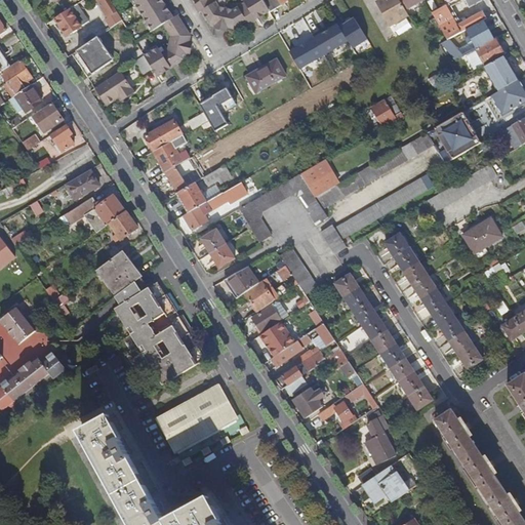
[(172,18),(161,0),(133,0),(153,31),(164,24),(172,36),(169,52),(163,55),(159,49),(146,57),(153,69),(158,77),(185,61),(187,53),(190,53),(192,43),(189,42),(190,36),(177,15),(172,18)]
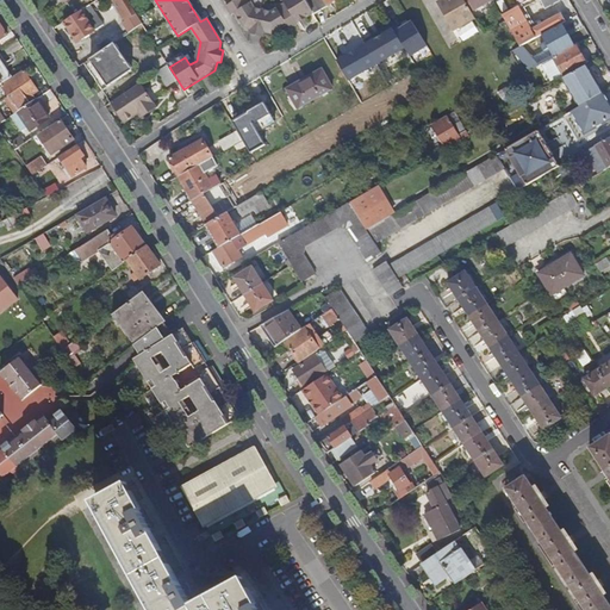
[(313,13),(305,0),(282,0),(285,4),(271,12),(254,8),(248,0),(234,0),(225,6),(231,16),(235,13),(244,27),(251,29),(265,32),(272,33),(286,25),(288,29),(313,13)]
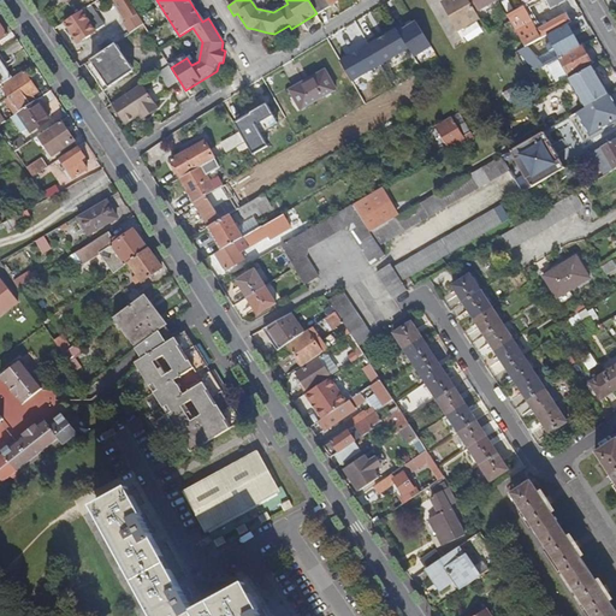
[(327,7),(323,0),(309,0),(318,13),(327,7)]
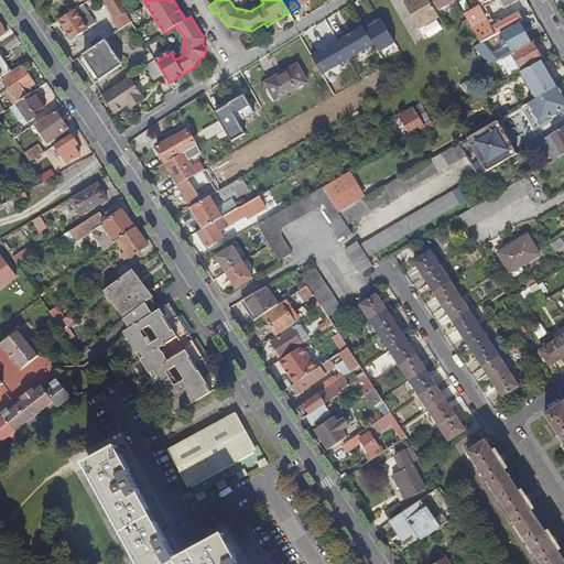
[(435,12),(429,0),(409,0),(403,3),(419,30),(438,18),(435,12)]
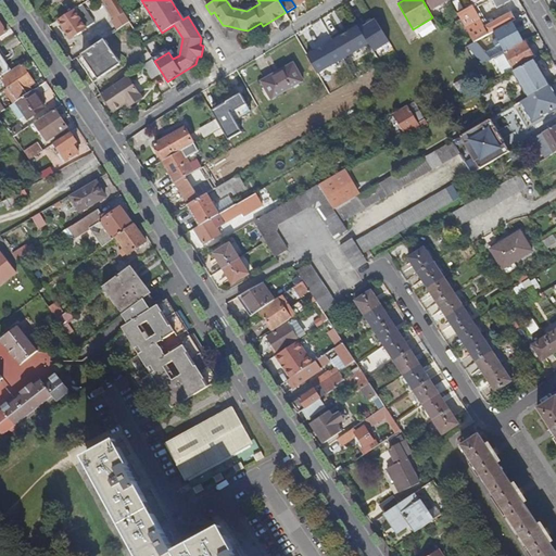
[(422,0),(429,12),(449,0),(422,0)]
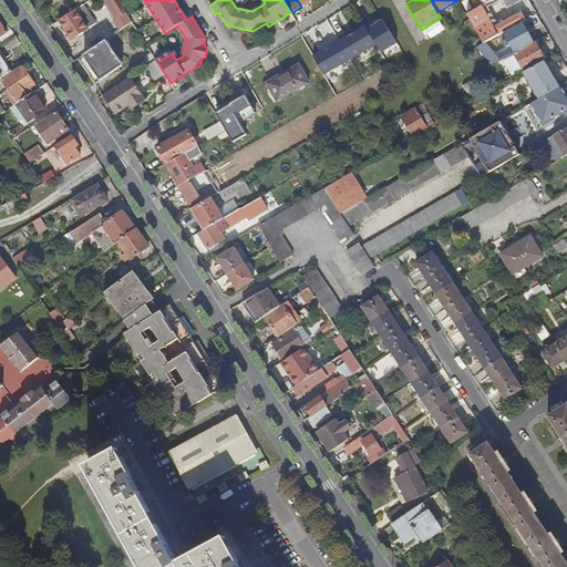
[(468,0),(475,10),(482,6),(485,4),(482,0),(468,0)]
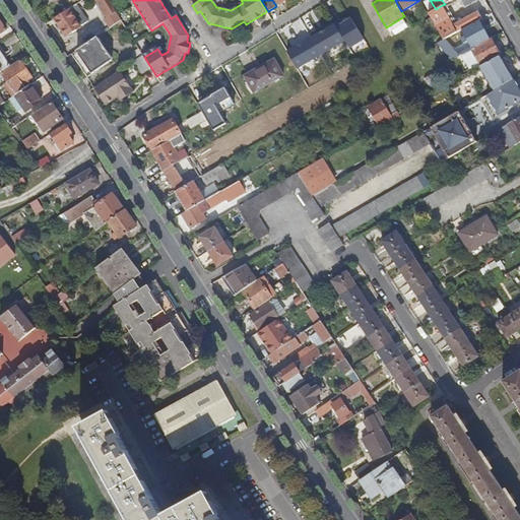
[(86,23),(74,5),(66,11),(67,13),(64,16),(64,15),(56,20),(61,27),(64,33),(67,37),(86,23)]
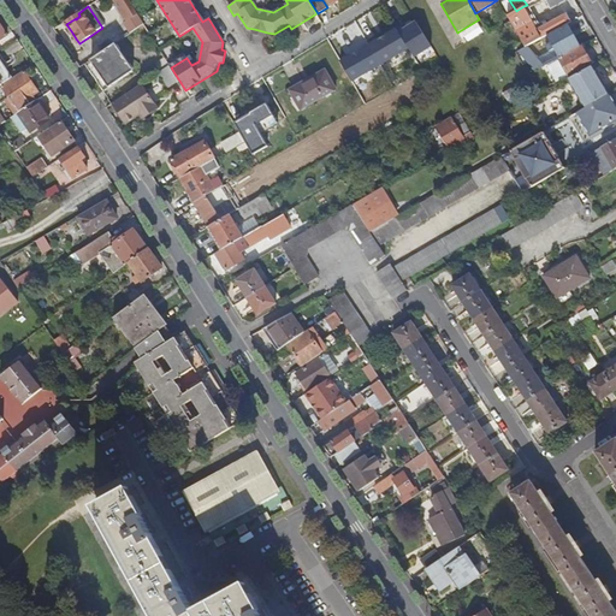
[(516,11),(507,16),(525,47),(527,47),(548,35),(567,24),(570,23),(566,13),(537,29),(531,19),(523,6),(516,11)]
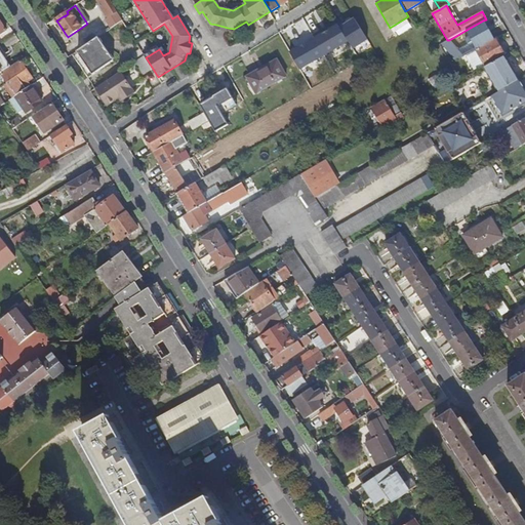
[(291,49),(301,70),(353,44),(354,48),(370,40),(357,15),(291,49)]
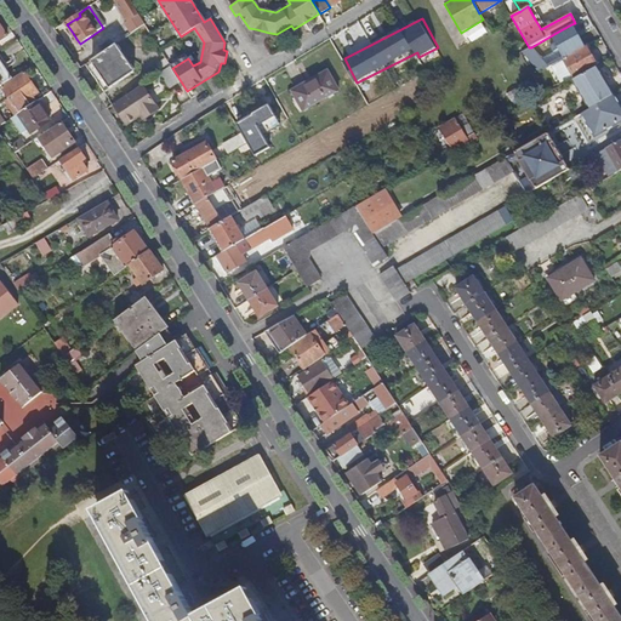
[(571,24),(552,35),(557,43),(552,45),(556,51),(559,49),(563,53),(556,57),(558,62),(563,58),(565,58),(584,47),(571,24)]
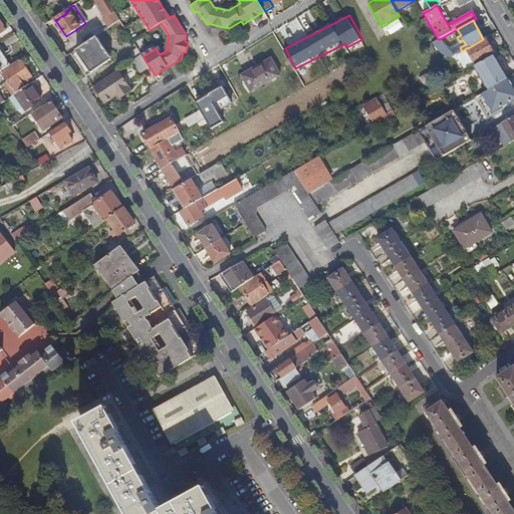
[(455,55),(461,52),(448,36),(440,39),(455,55)]
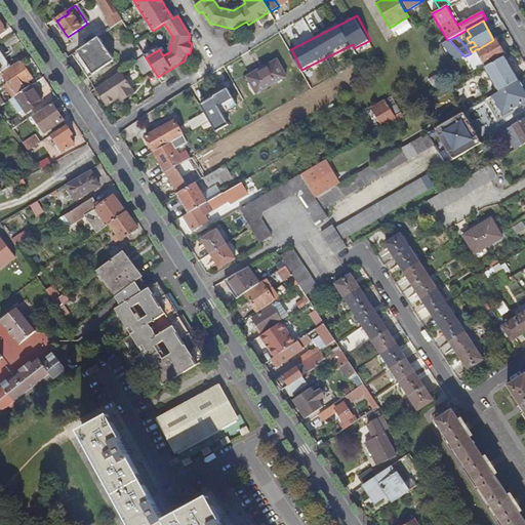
[(93,75),(114,62),(110,55),(111,54),(103,44),(98,38),(78,51),(82,57),(81,58),(89,70),(89,69),(93,75)]
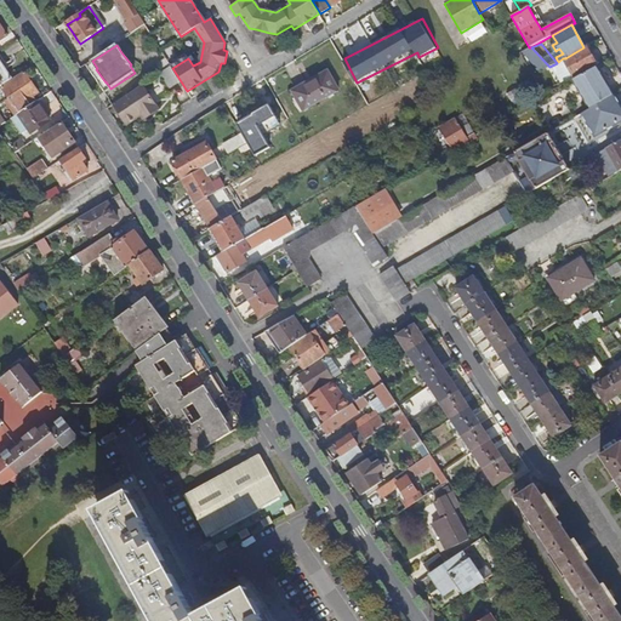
[(565,58),(563,58),(573,77),(598,63),(593,53),(591,55),(586,46),(584,47),(565,58)]
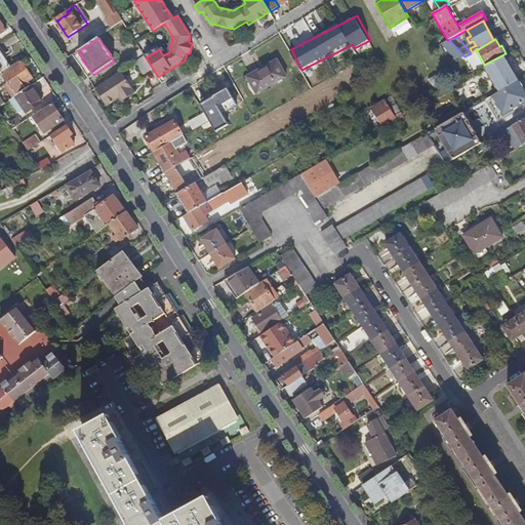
[(449,40),(447,40),(441,44),(455,58),(458,55),(461,57),(465,56),(449,40)]
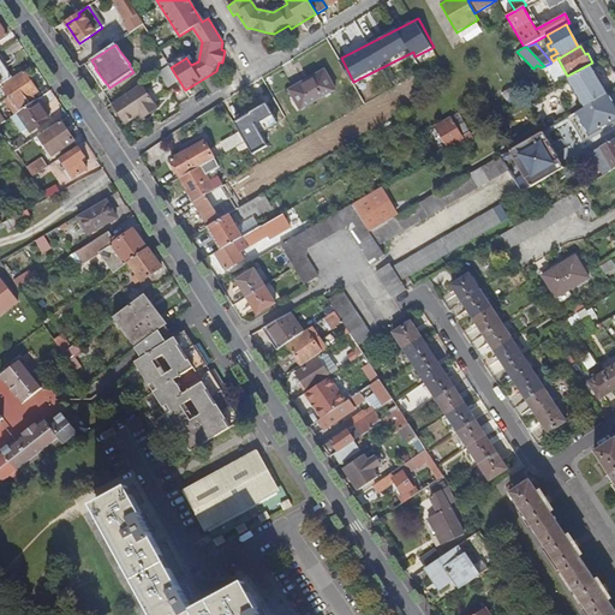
[(0,84),(11,78),(0,63),(0,84)]
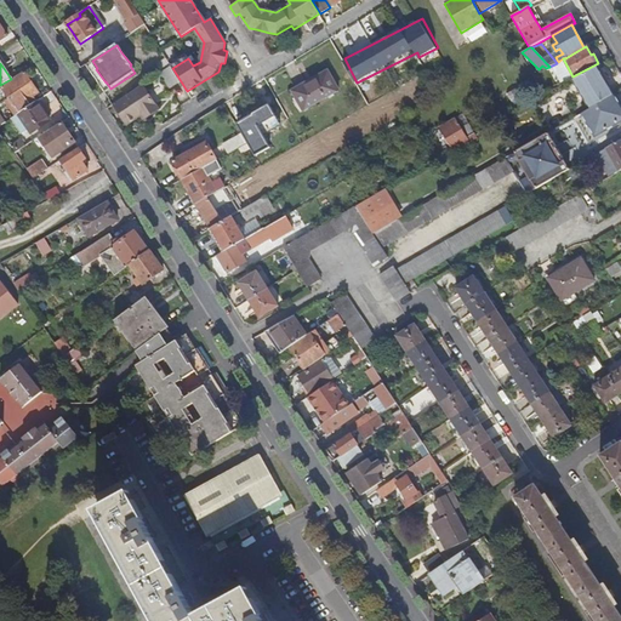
[(181,81),(172,68),(171,66),(161,73),(171,89),(181,81)]
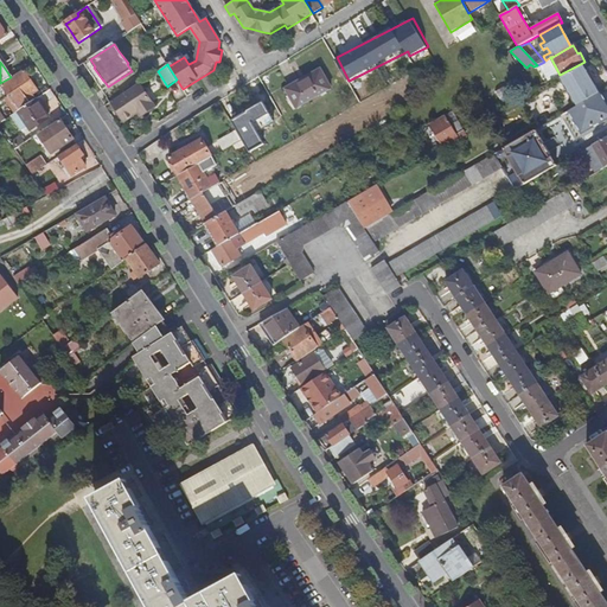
[(582,65),(560,78),(576,106),(598,93),(582,65)]
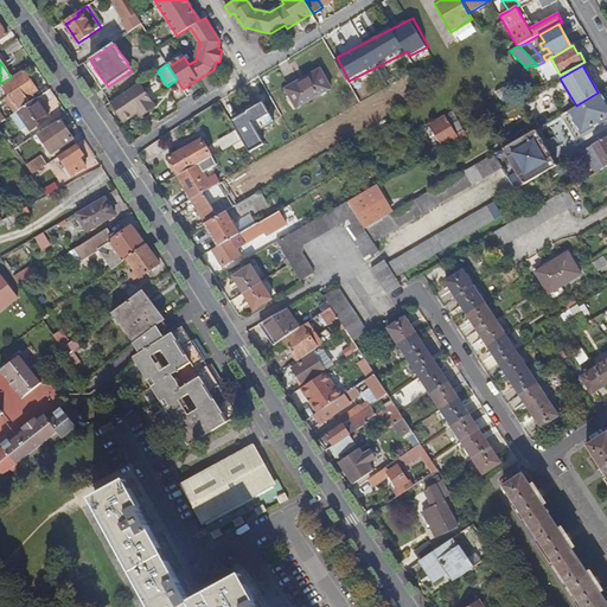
[(286,89),(296,108),(331,89),(320,69),(286,89)]
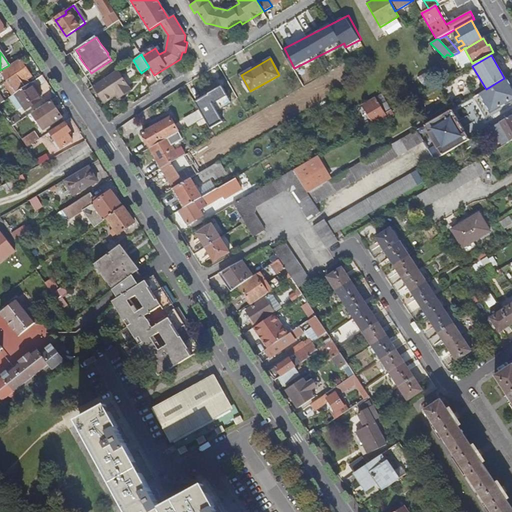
[(15,94),(25,87),(22,82),(31,76),(19,60),(1,73),(15,94)]
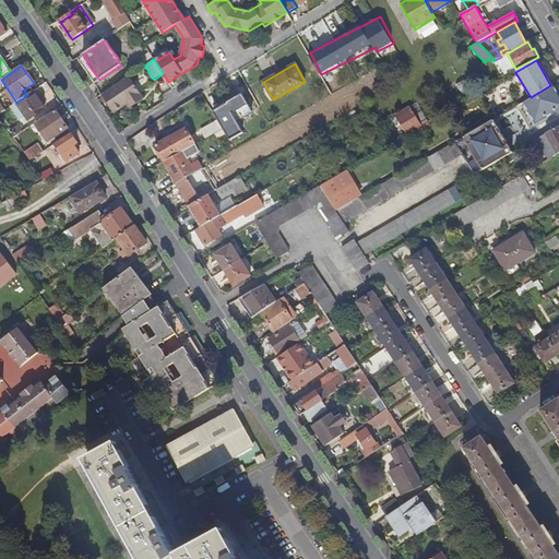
[(142,96),(128,76),(103,94),(115,111),(128,103),(130,105),(142,96)]
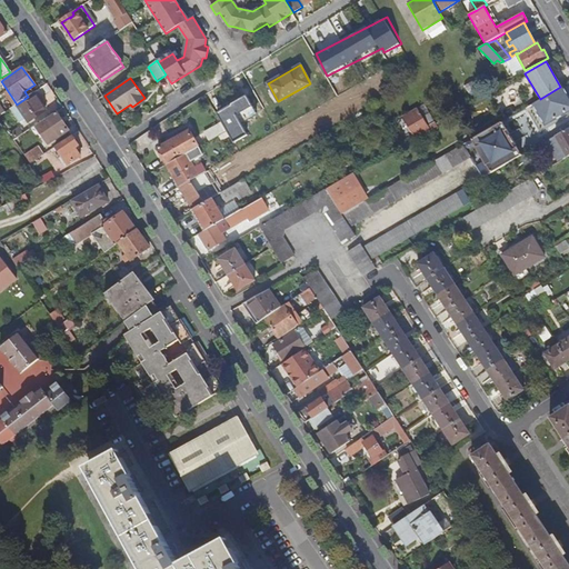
[(568,100),(561,88),(532,105),(543,125),(568,110),(568,100)]
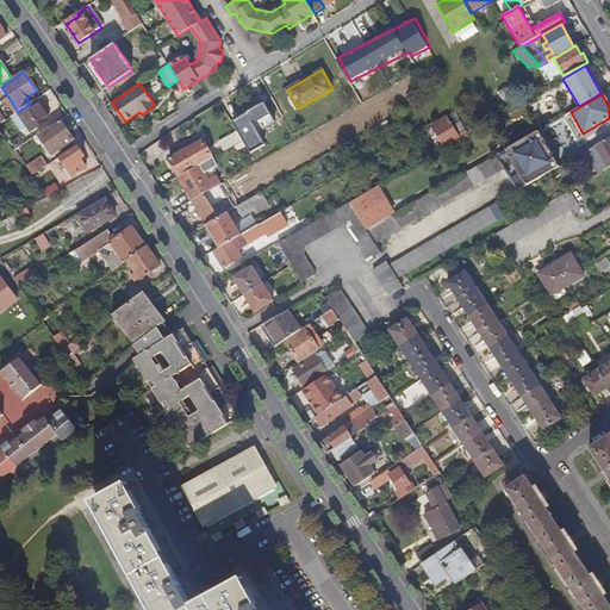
[(25,135),(48,119),(35,100),(30,104),(18,112),(16,114),(12,116),(25,135)]
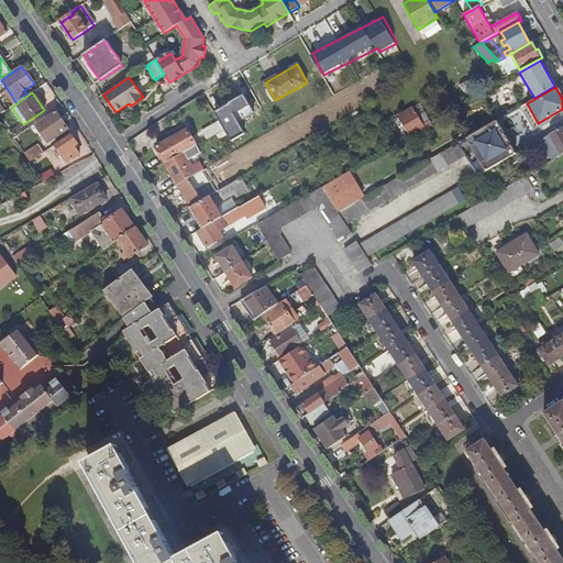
[(414,108),(398,117),(410,136),(426,128),(423,124),(414,108)]
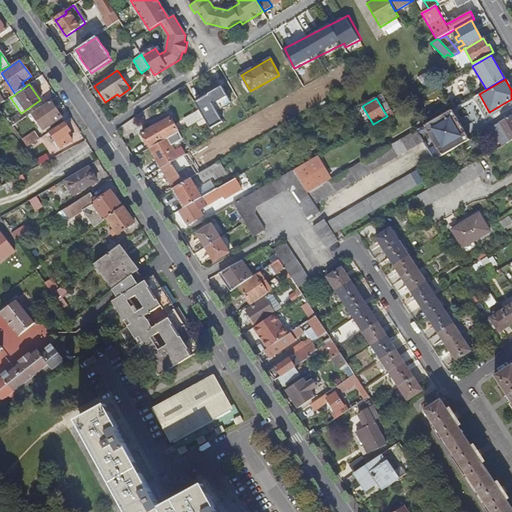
[(42,130),(61,117),(50,101),(30,114),(42,130)]
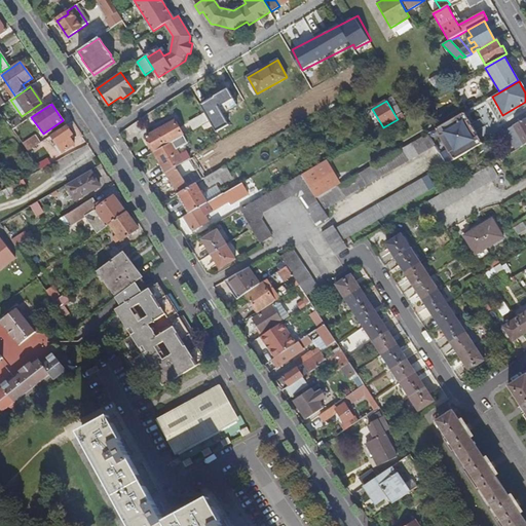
[(202,109),(209,120),(216,116),(210,105),(202,109)]
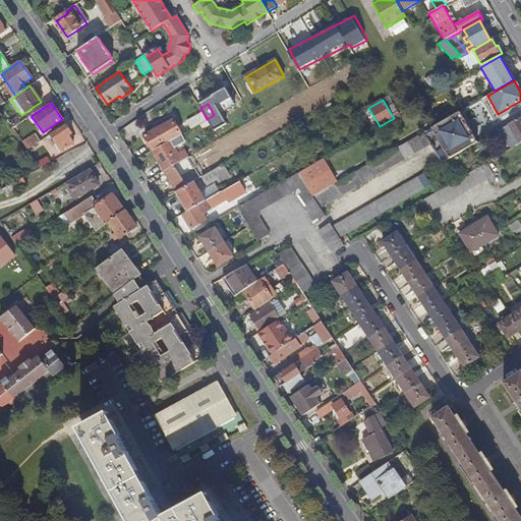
[(203,113),(192,119),(196,126),(200,123),(207,120),(203,113)]
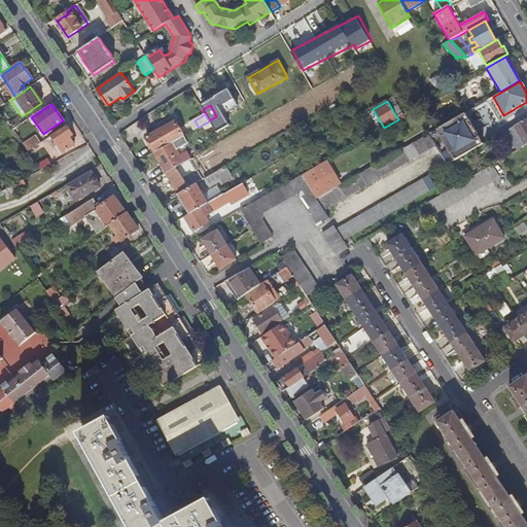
[(356,116),(349,119),(354,128),(360,124),(356,116)]
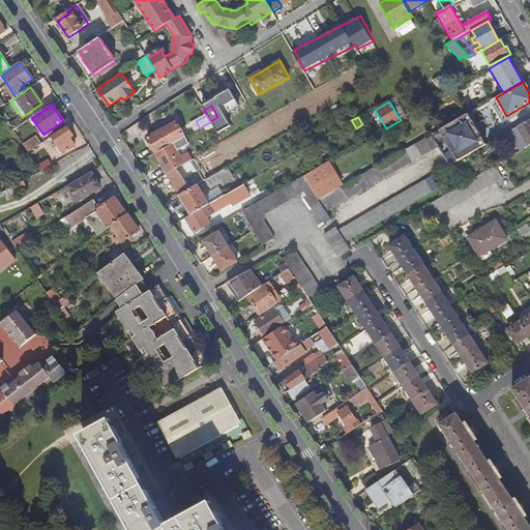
[(529,144),(529,118),(517,126),(528,146),(529,144)]
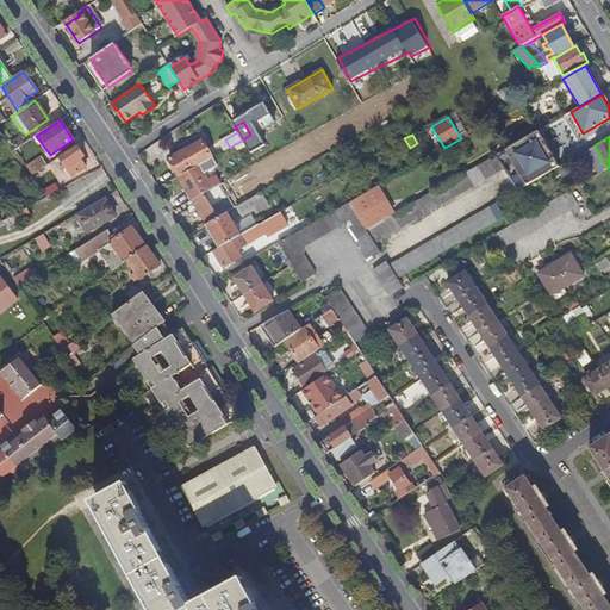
[(176,174),(180,175),(213,156),(203,138),(169,157),(174,165),(174,168),(176,174)]
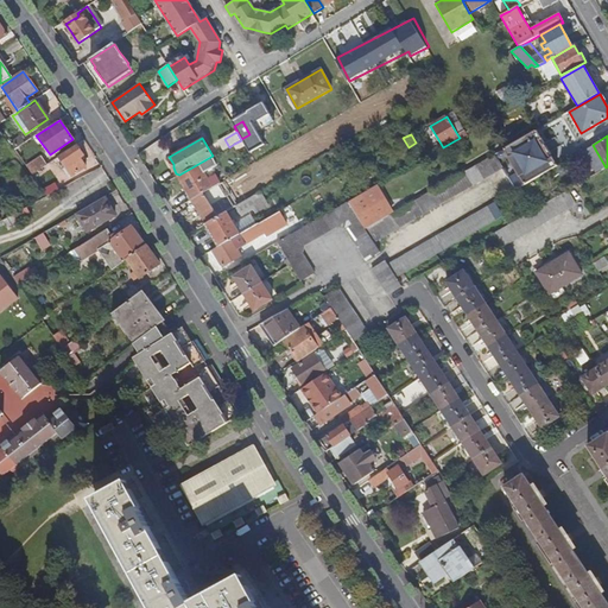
[(225,139),(219,141),(223,151),(229,147),(225,139)]
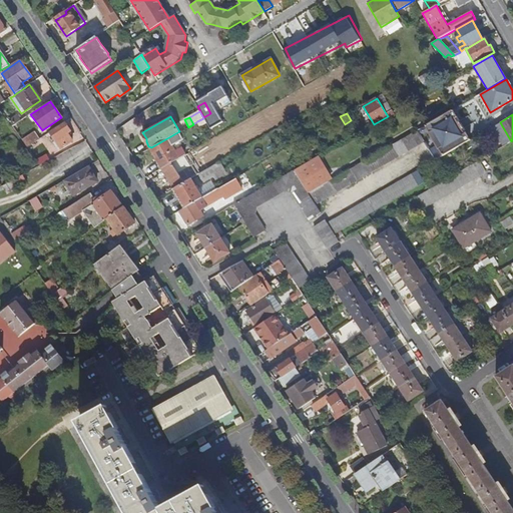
[(203,118),(197,121),(200,126),(207,122),(204,118),(203,118)]
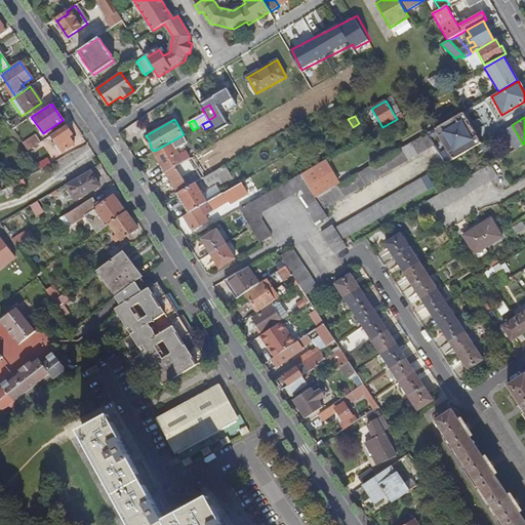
[(62,152),(74,144),(69,136),(72,134),(66,125),(50,135),(62,152)]
